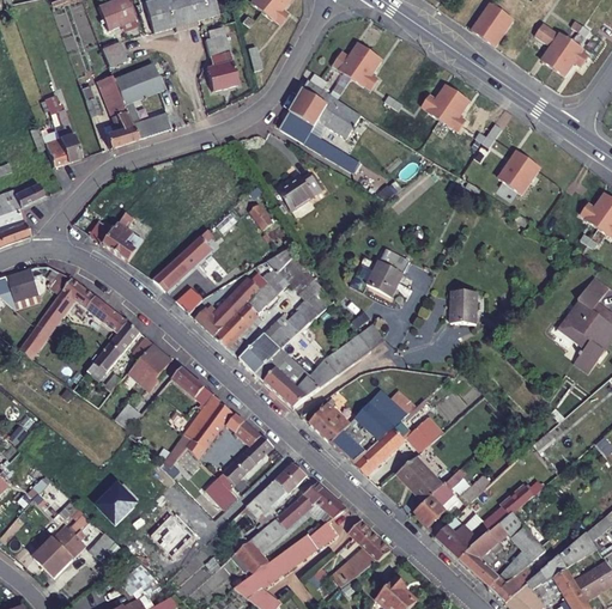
[(104,0),(98,2),(102,13),(108,28),(134,17),(127,0),(104,0)]
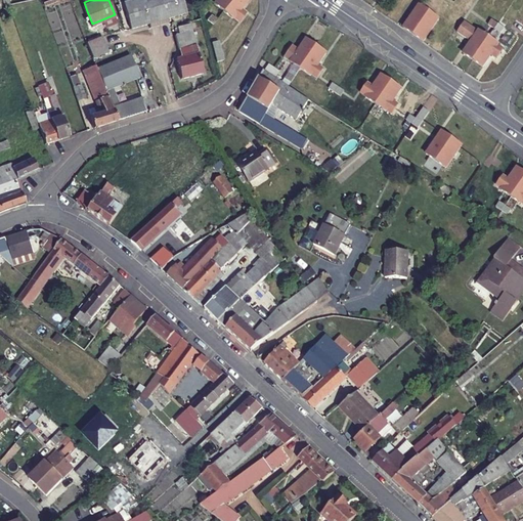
[(140,23),(132,0),(123,0),(130,26),(140,23)]
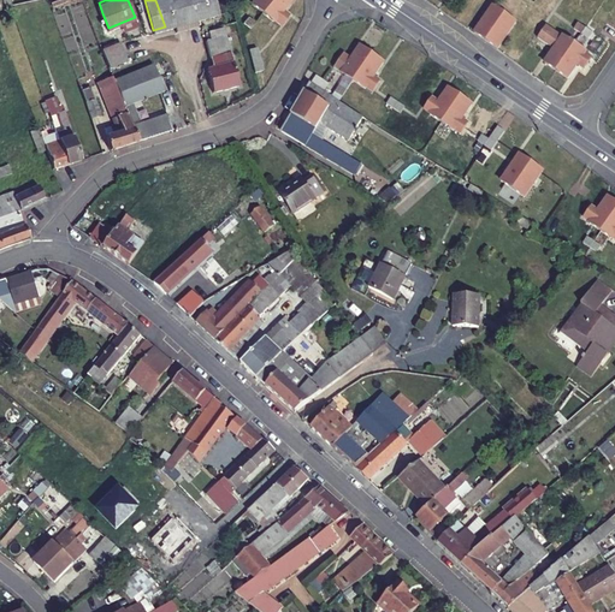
[(155,0),(165,27),(175,24),(176,29),(187,27),(179,0),(155,0)]
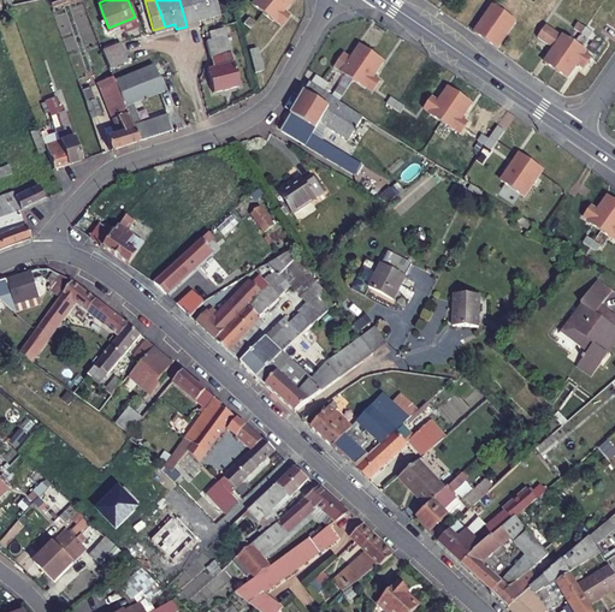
[(179,0),(187,27),(197,23),(196,18),(218,13),(214,0),(179,0)]
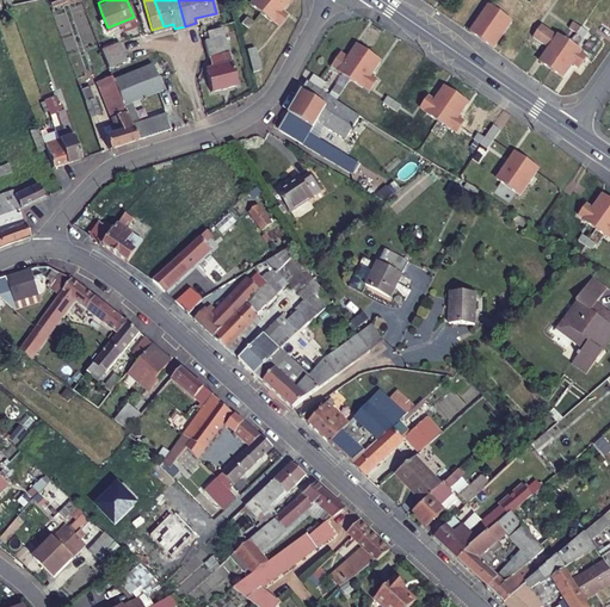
[(266,0),(259,8),(284,30),(294,18),(279,6),(284,0),(266,0)]
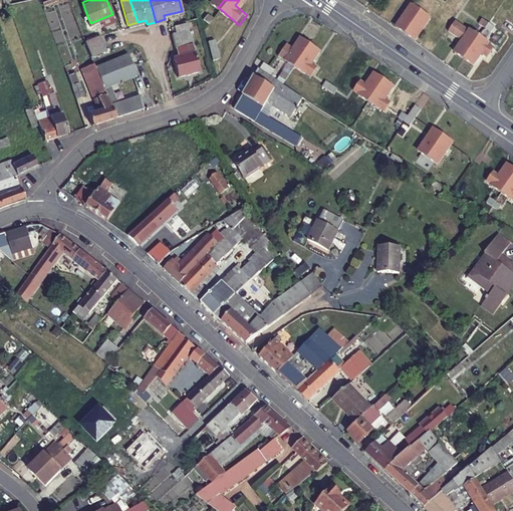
[(404,31),(418,11),(404,1),(405,0),(392,0),(389,5),(402,14),(395,25),(404,31)]
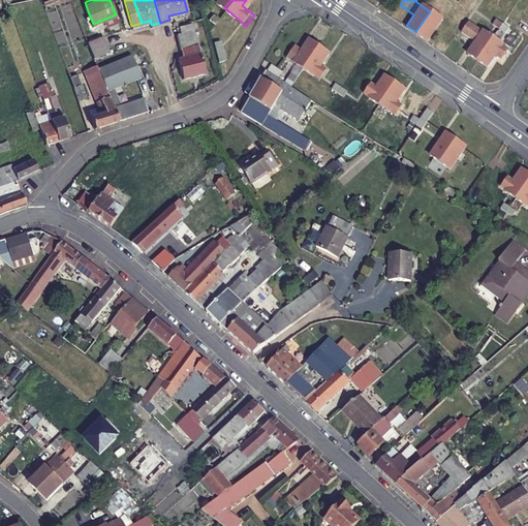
[(93,24),(88,11),(84,13),(90,25),(93,24)]
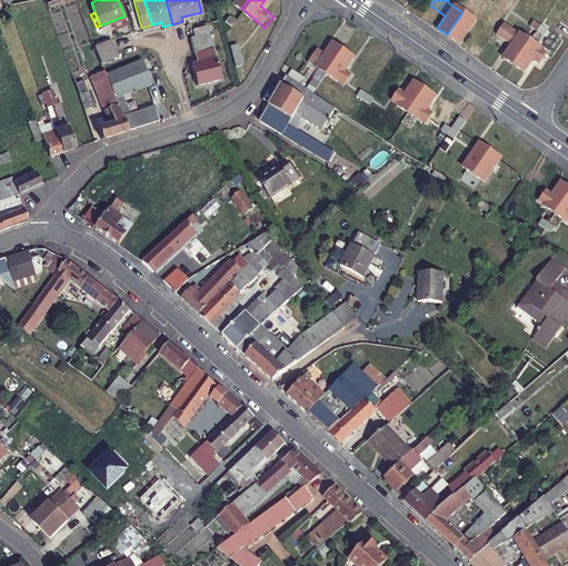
[(447,35),(458,42),(466,30),(480,40),(492,22),(484,17),(479,23),(462,12),(447,35)]
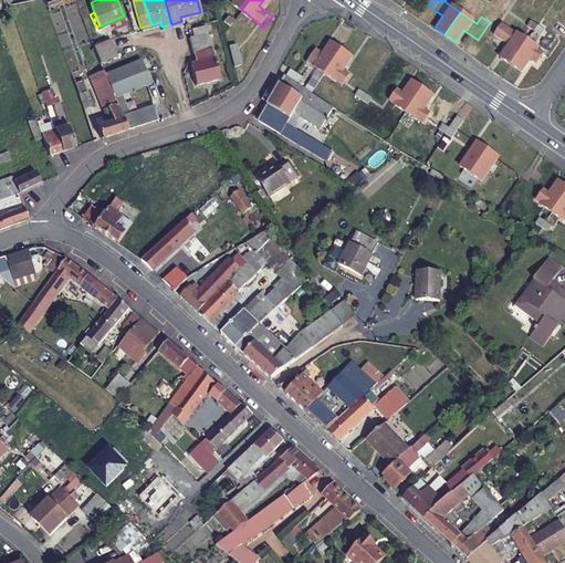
[(242,22),(234,16),(228,24),(234,31),(242,22)]
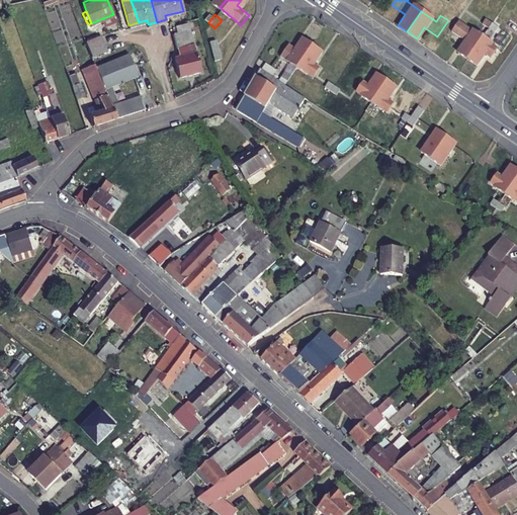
[(484,32),(491,20),(487,17),(479,29),(484,32)]
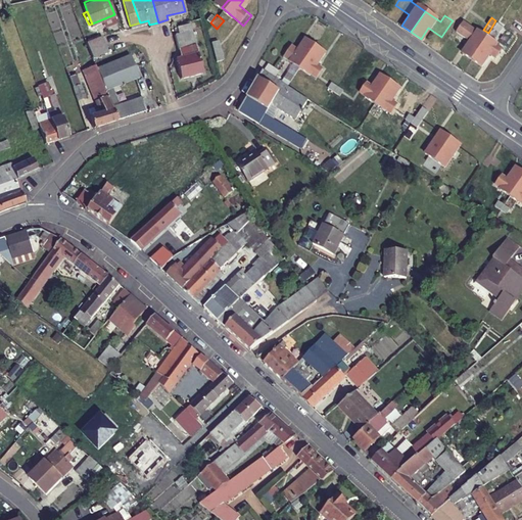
[(521,29),(521,22),(516,18),(513,24),(521,29)]
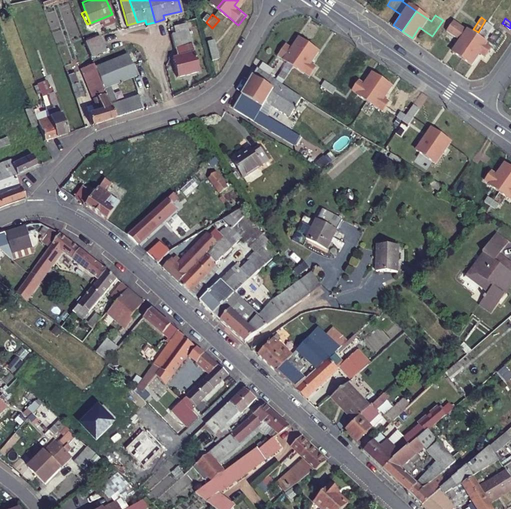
[(461,56),(475,36),(452,19),(446,29),(459,38),(451,49),(461,56)]
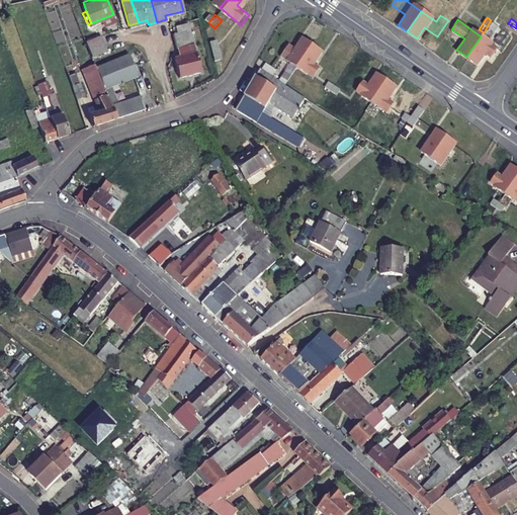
[(176,30),(189,27),(188,21),(175,24),(176,30)]
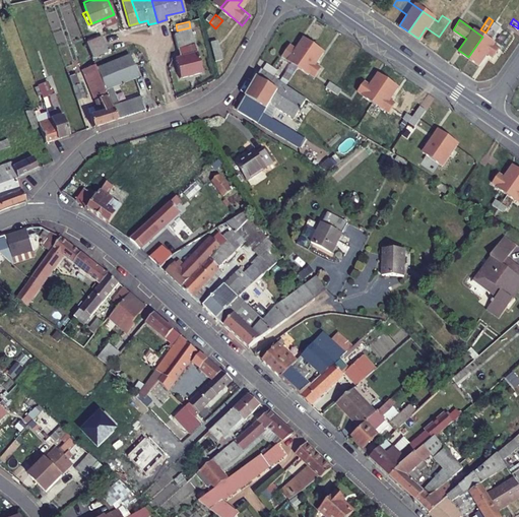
[(192,35),(190,27),(177,30),(174,31),(175,39),(192,35)]
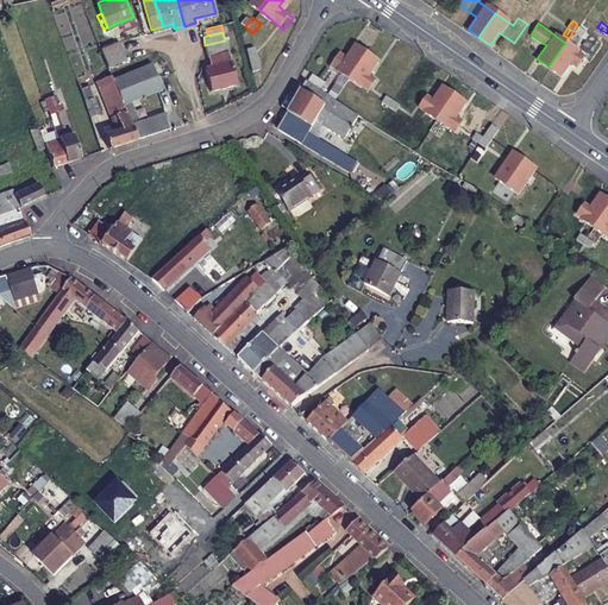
[(101,46),(104,55),(121,48),(119,39),(101,46)]
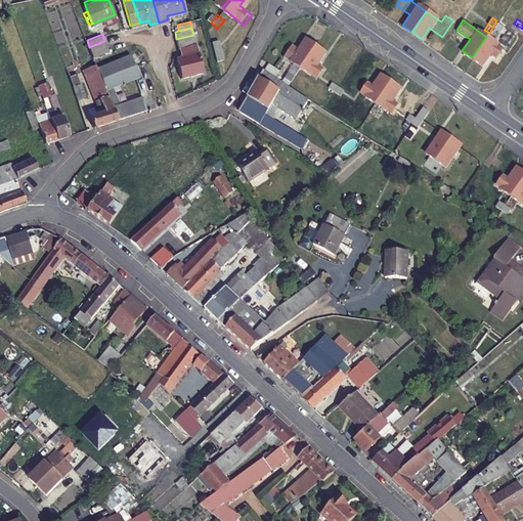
[(195,43),(193,35),(176,39),(178,47),(195,43)]
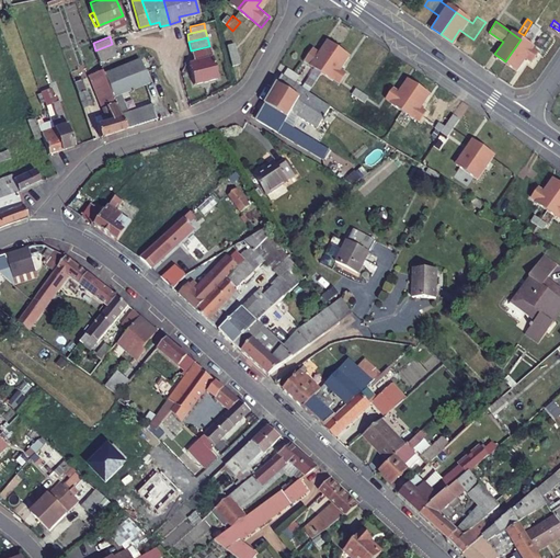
[(321,69),(338,46),(327,38),(318,50),(311,46),(304,58),(321,70),(321,69)]
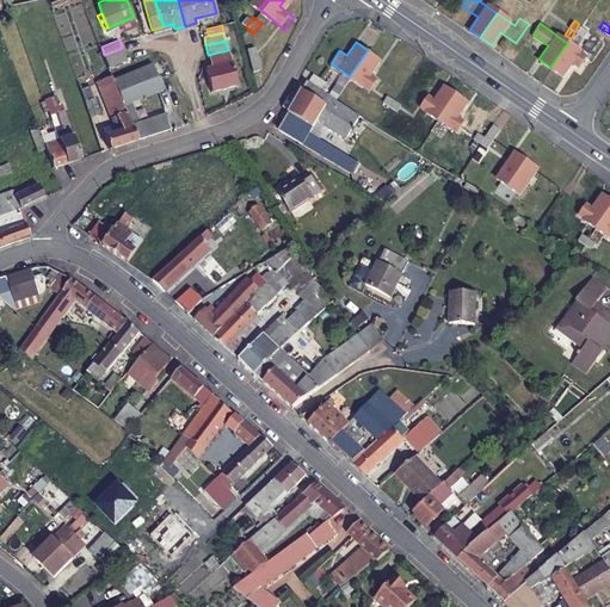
[(567,43),(550,67),(561,75),(571,62),(586,73),(595,61),(567,43)]
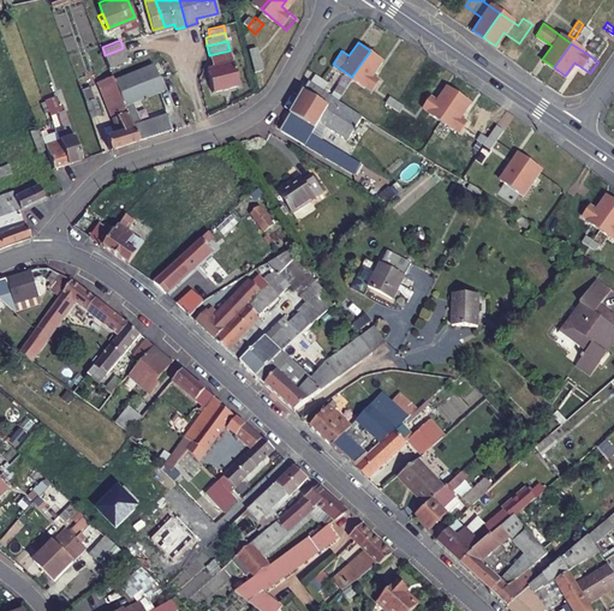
[(126,57),(123,48),(105,55),(108,64),(126,57)]
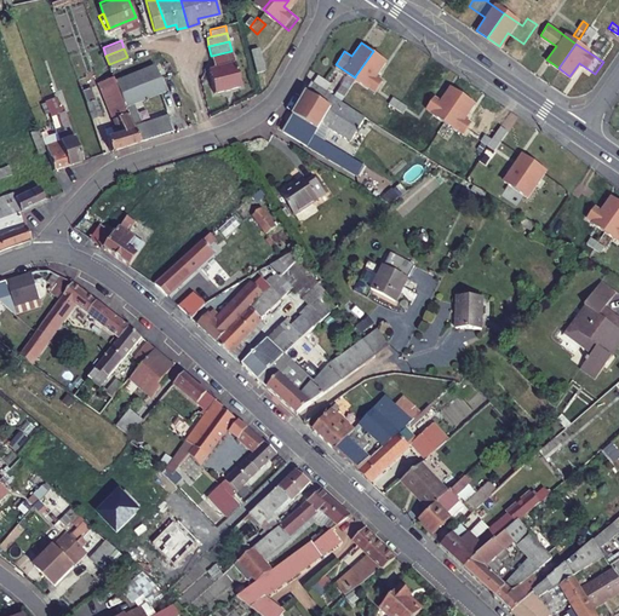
[(234,58),(231,51),(211,56),(213,64),(234,58)]
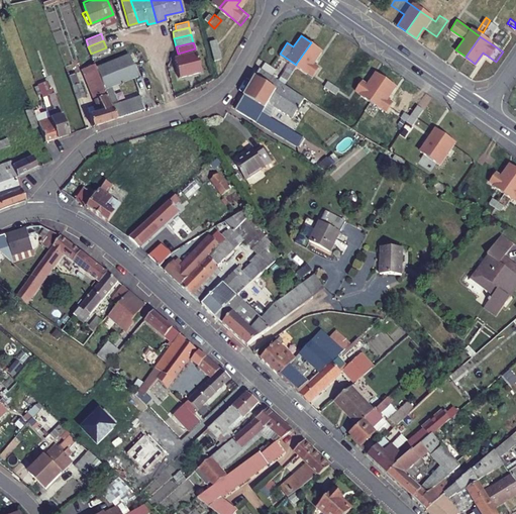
[(311,42),(296,64),(319,80),(326,70),(313,61),(320,49),(311,42)]
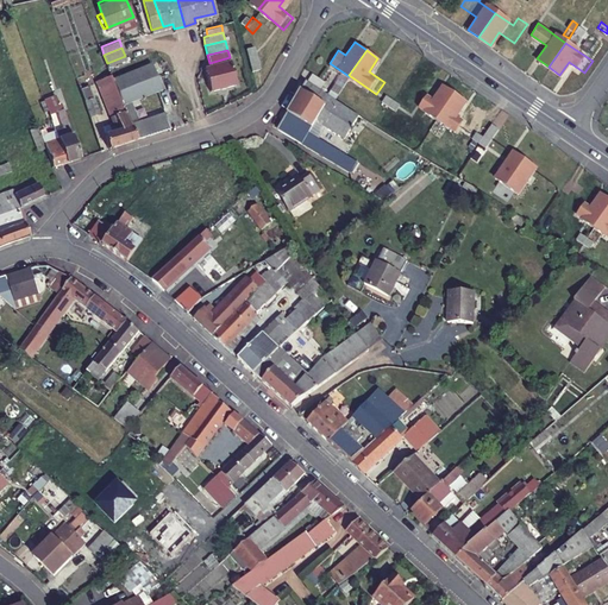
[(236,81),(230,57),(210,63),(204,64),(210,88),(236,81)]
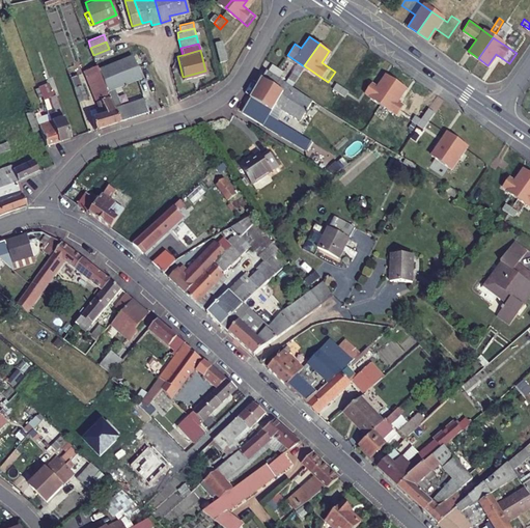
[(132,52),(98,65),(106,88),(112,86),(141,75),(132,52)]
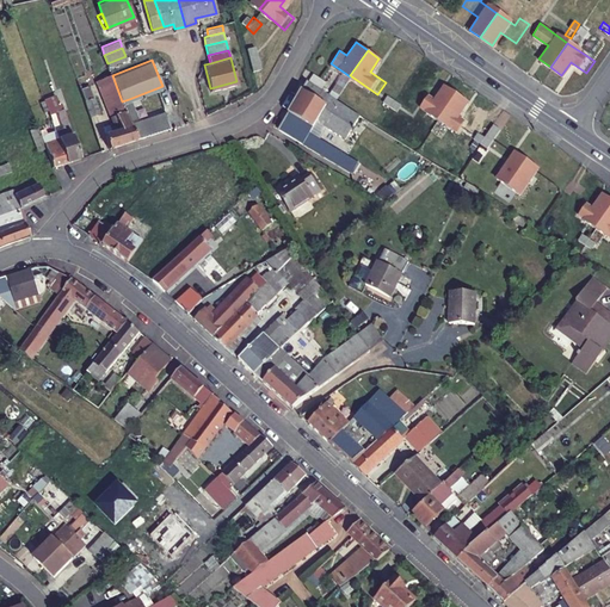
[(136,136),(130,121),(122,101),(112,75),(111,73),(103,76),(118,119),(110,123),(112,129),(104,132),(109,146),(136,136)]
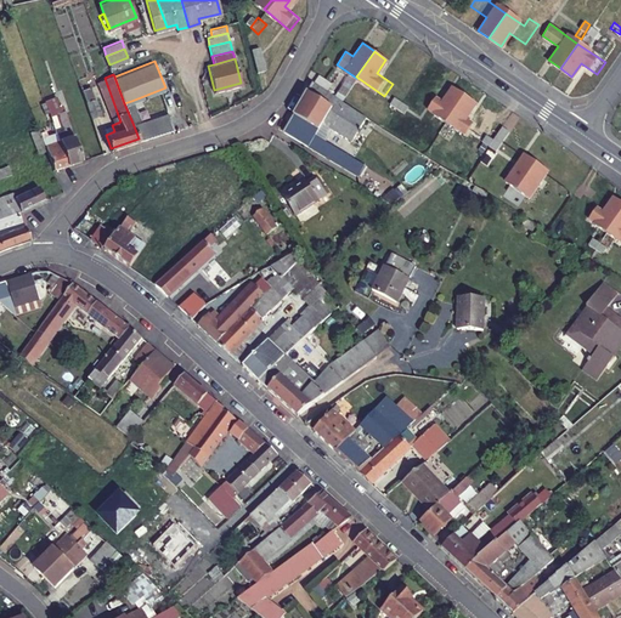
[(362,159),(377,131),(380,124),(342,100),(311,80),(304,91),(293,112),(286,124),(282,131),(354,173),(362,159)]
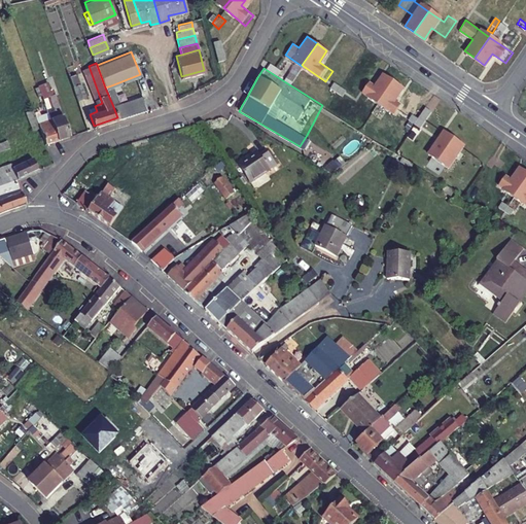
[(292,80),(295,75),(289,71),(286,76),(292,80)]
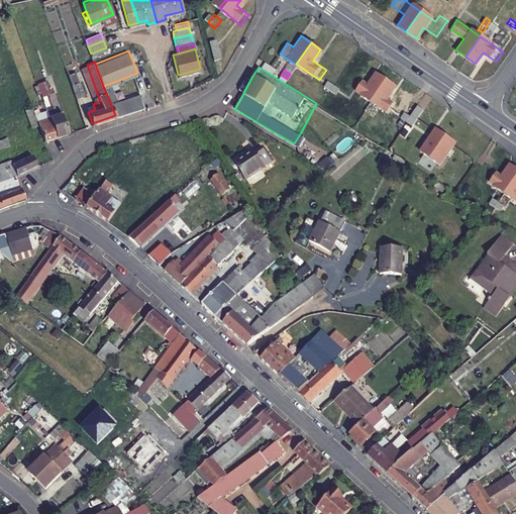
[(370,100),(385,78),(375,71),(367,82),(353,73),(345,84),(370,100)]
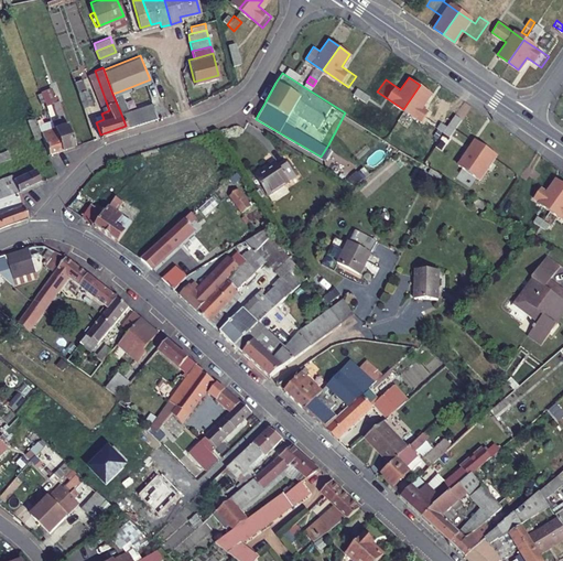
[(420,85),(403,109),(429,126),(436,115),(422,105),(430,93),(420,85)]
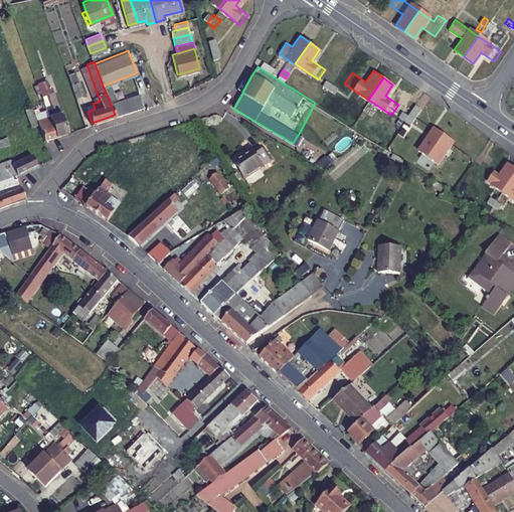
[(72,87),(77,100),(84,97),(80,83),(72,87)]
